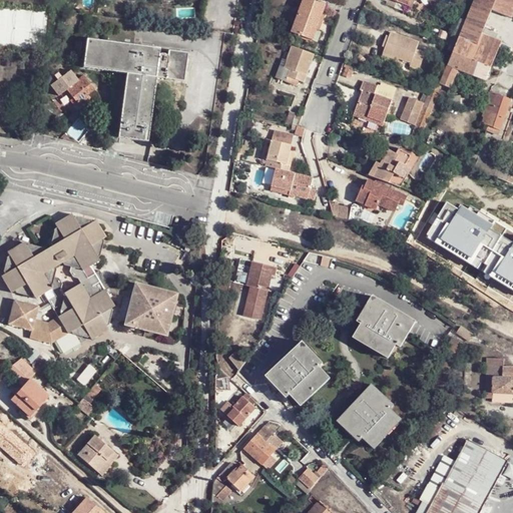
[(303,0),(291,34),(311,42),(324,6),(308,0),(303,0)]
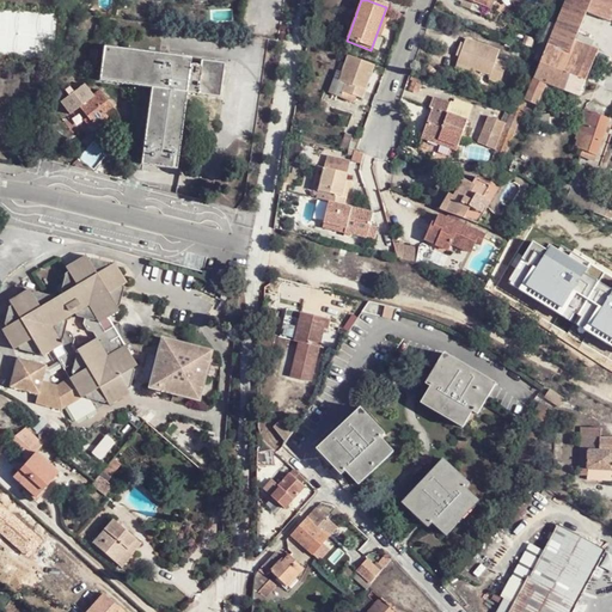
[(464,0),(491,11),(494,0),(464,0)]
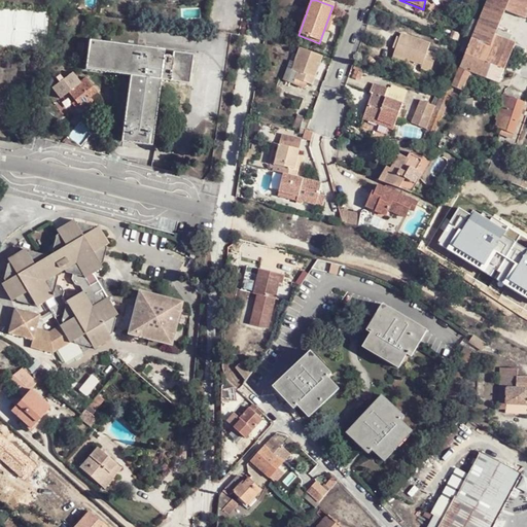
[(487,0),(487,2),(505,10),(506,6),(517,9),(520,0),(487,0)]
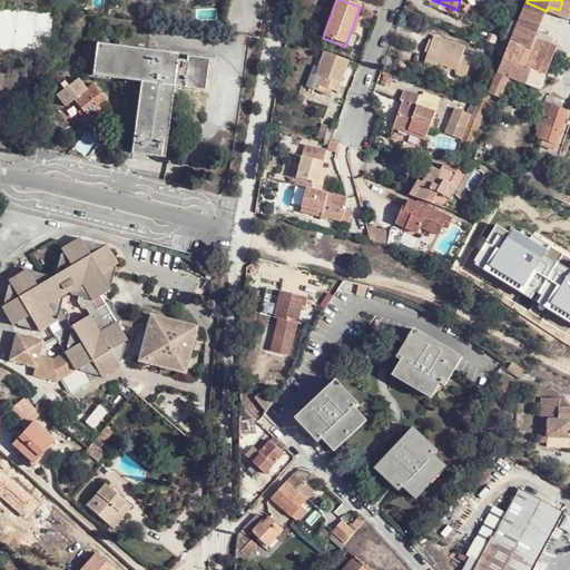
[(518,23),(513,36),(533,45),(536,37),(547,11),(527,2),(518,23)]
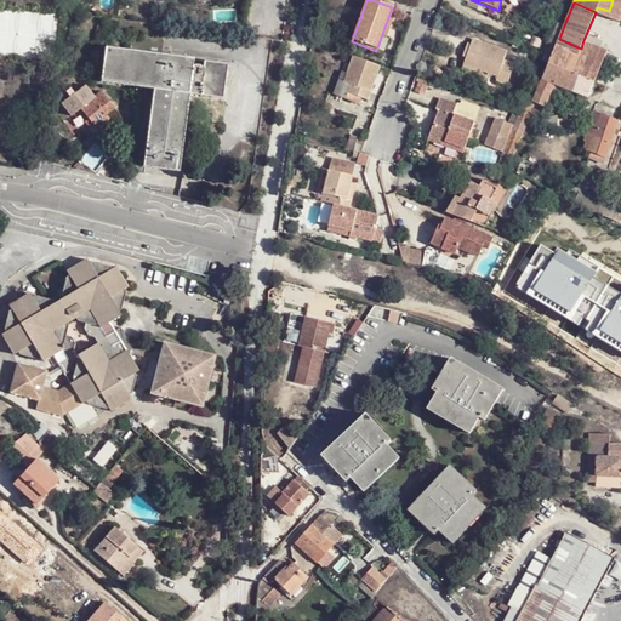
[(0,56),(47,60),(51,17),(0,13),(0,56)]
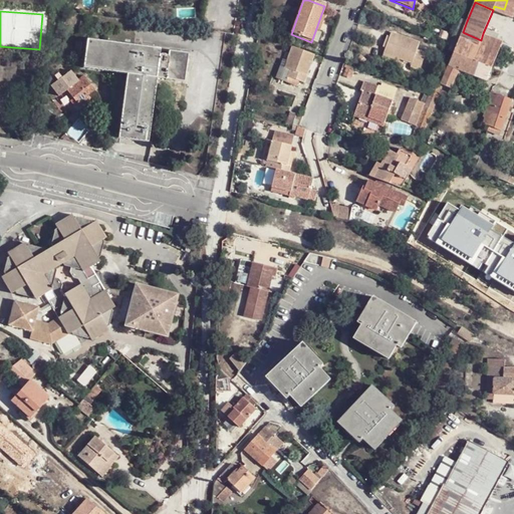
[(450,49),(455,51),(463,32),(467,21),(463,19),(450,49)]
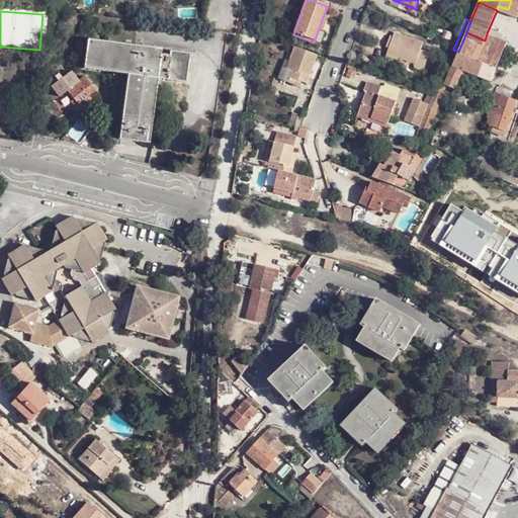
[(458,53),(497,68),(508,42),(487,33),(485,40),(466,32),(458,52),(458,53)]
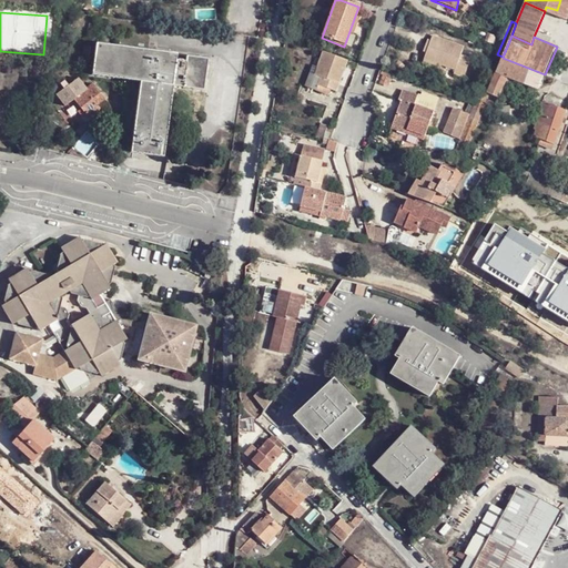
[(424,60),(440,66),(455,71),(453,75),(463,79),(469,61),(459,58),(463,49),(432,38),(429,42),(426,54),(424,60)]
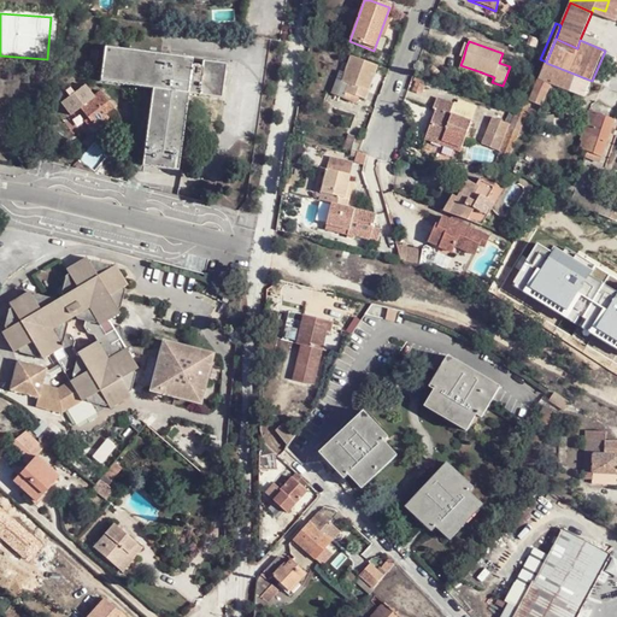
[(152,89),(189,93),(222,98),(223,83),(225,66),(225,63),(204,60),(203,66),(191,65),(192,58),(104,48),(100,82),(152,89)]
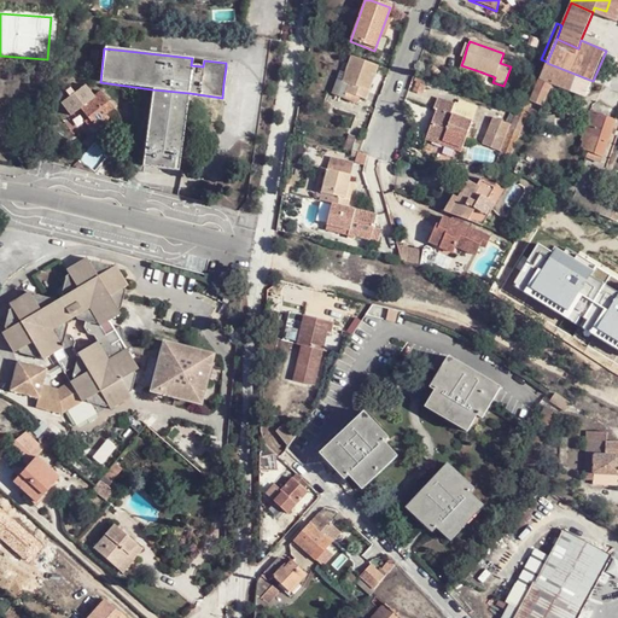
[(378,66),(351,57),(345,74),(340,71),(337,81),(348,86),(345,93),(365,101),(378,66)]
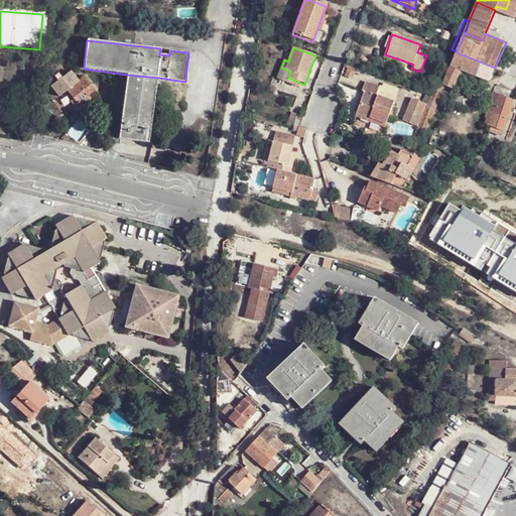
[(452,65),(462,69),(489,81),(495,68),(457,52),(452,65)]
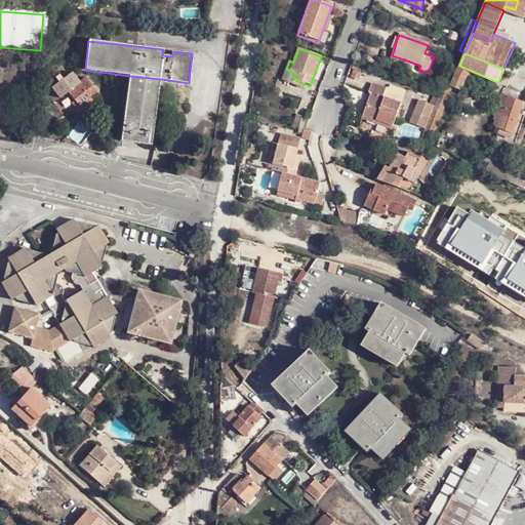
[(405,66),(407,61),(392,55),(390,59),(405,66)]
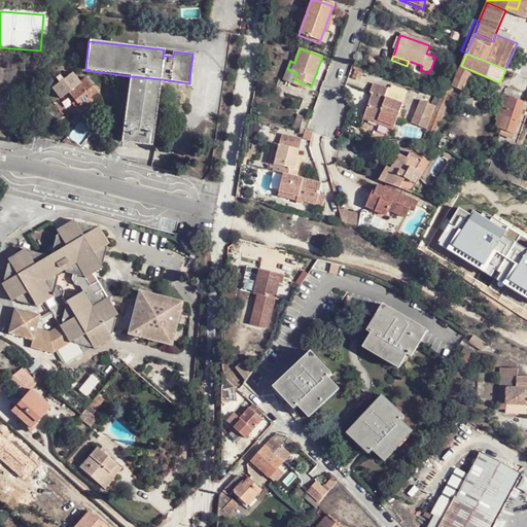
[(461,66),(453,85),(464,91),(471,70),(461,66)]
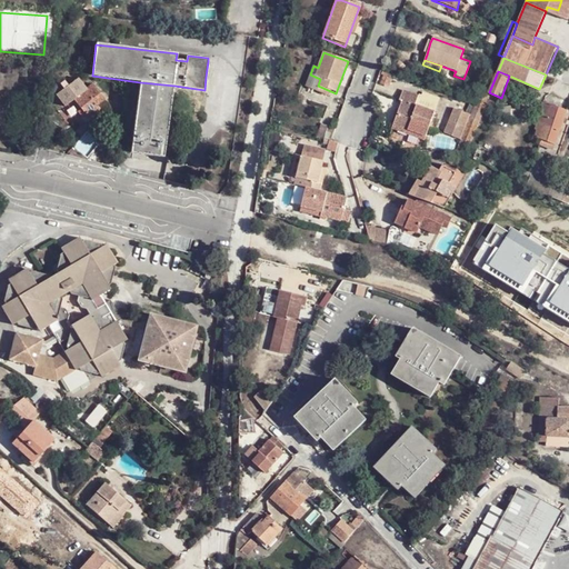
[(65,102),(73,96),(88,88),(79,75),(57,90),(65,102)]
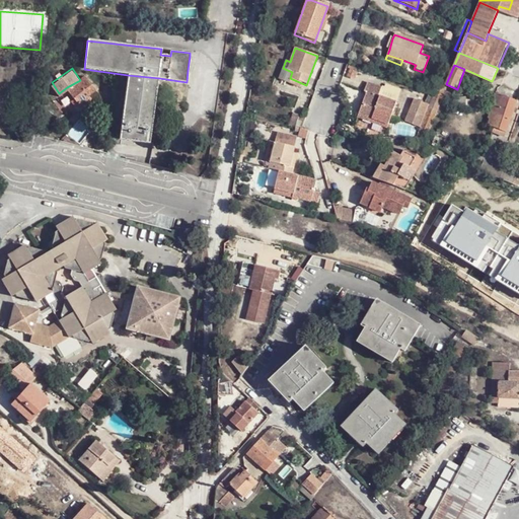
[(73,96),(77,102),(79,105),(90,98),(88,94),(95,89),(86,75),(80,80),(67,87),(73,96)]
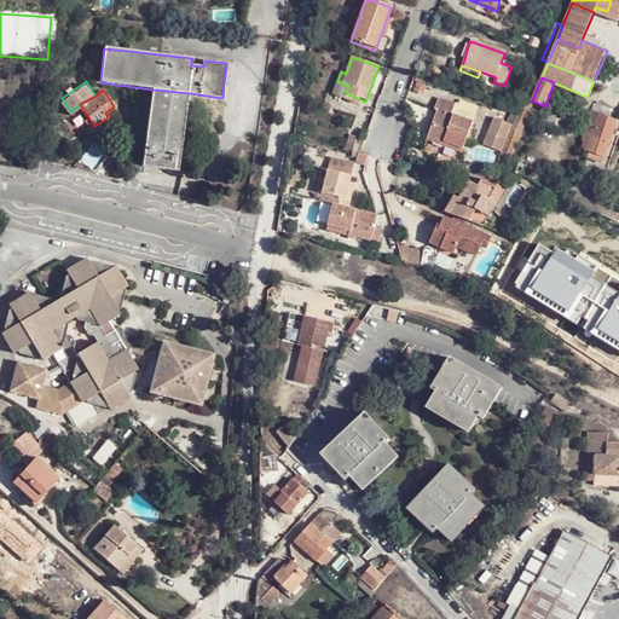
[(179,171),(190,93),(152,90),(143,167),(179,171)]
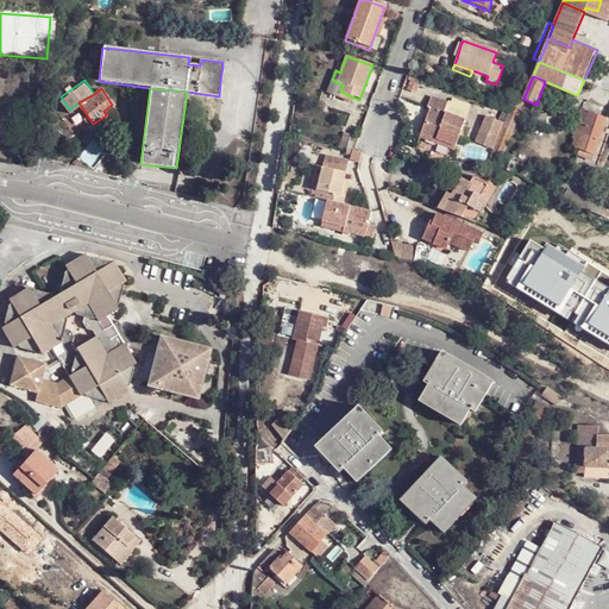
[(515,96),(512,105),(520,108),(523,99),(515,96)]
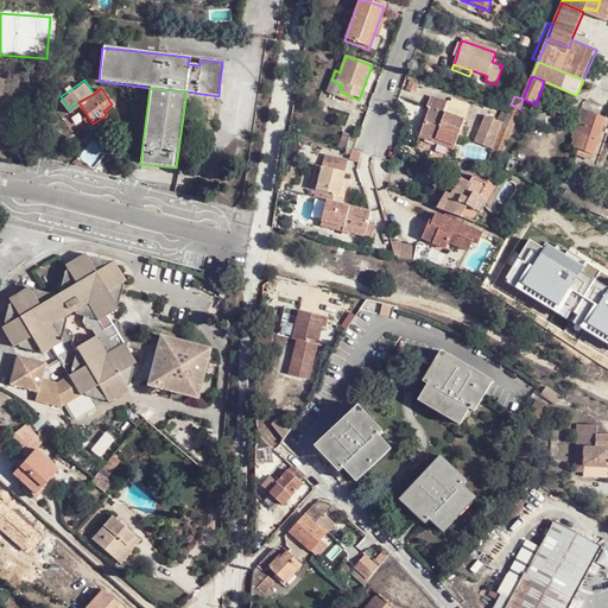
[(418,135),(453,149),(463,121),(442,114),(445,105),(428,97),(424,107),(428,109),(418,135)]
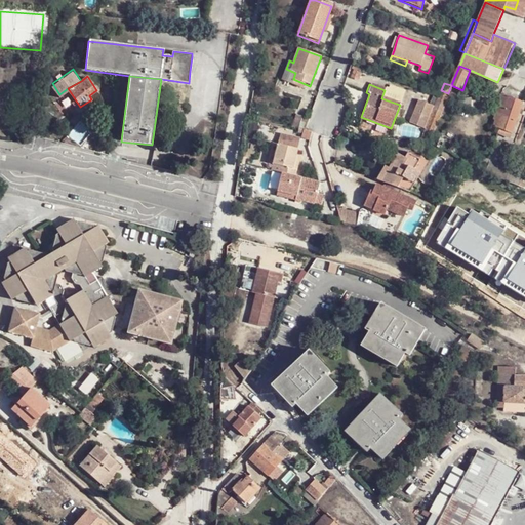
[(462,90),(451,85),(448,93),(459,97),(462,90)]
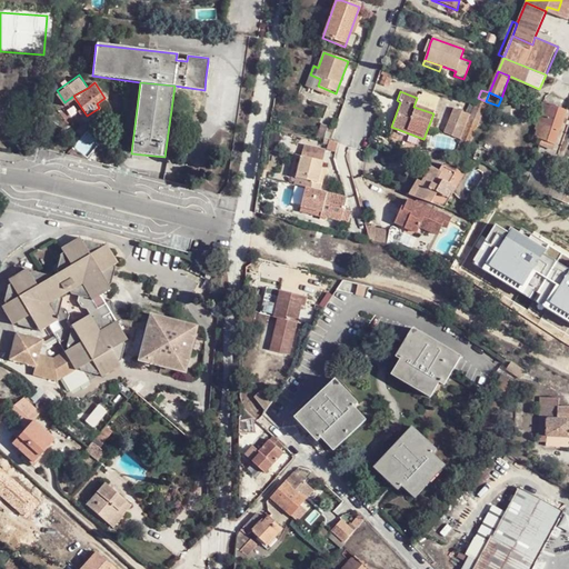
[(486,101),(478,98),(475,107),(471,117),(457,151),(465,153),(486,101)]
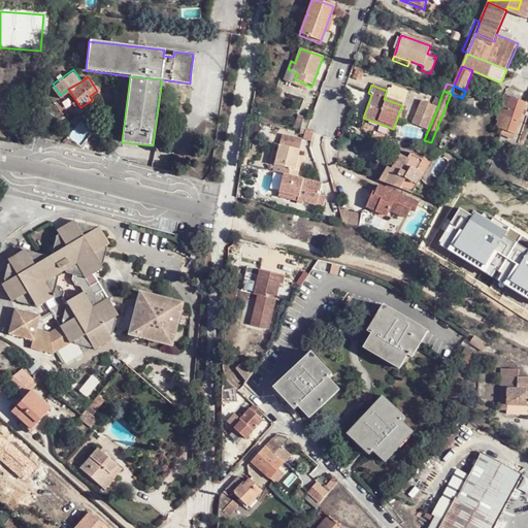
[(525,102),(504,93),(498,117),(497,128),(516,134),(527,102),(525,102)]
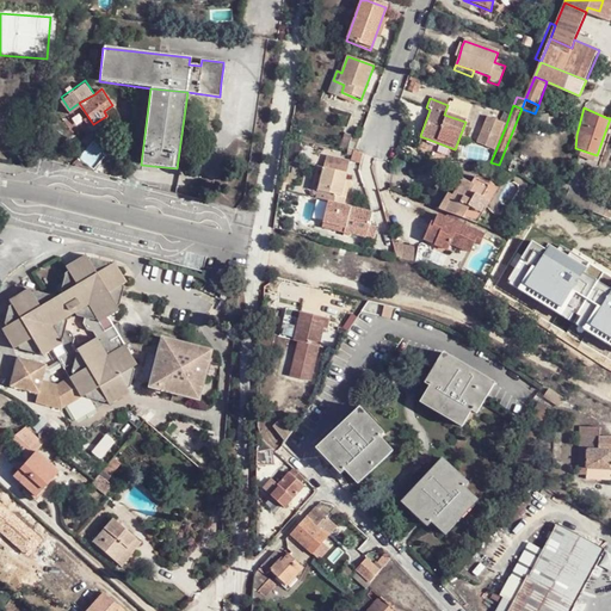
[(506,125),(510,115),(500,111),(497,122),(504,124),(506,125)]
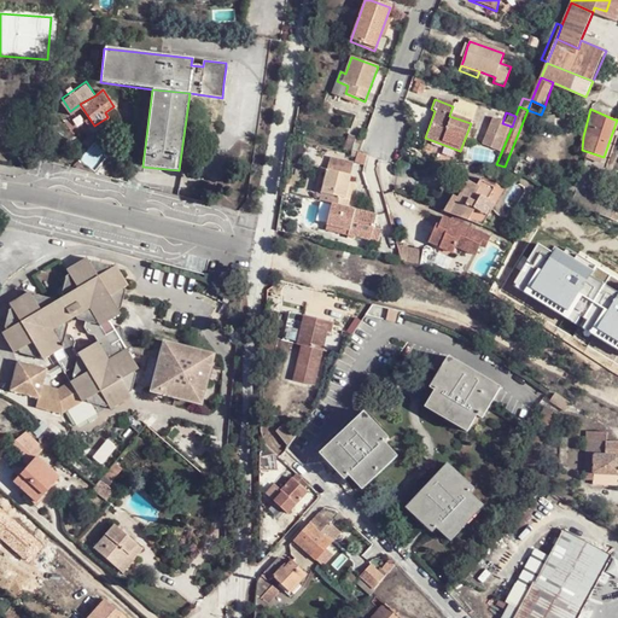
[(87,124),(92,122),(87,115),(82,117),(87,124)]
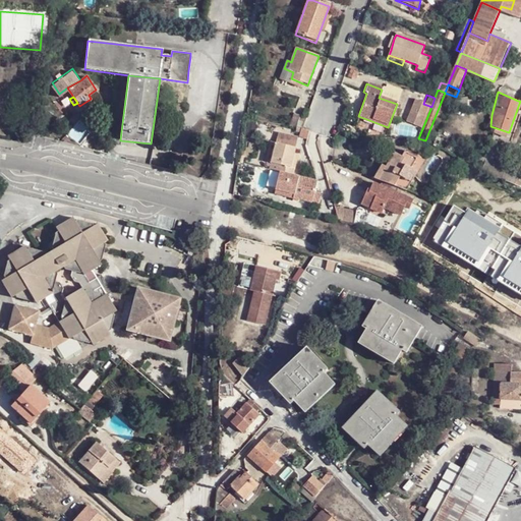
[(429,106),(423,104),(415,101),(406,123),(421,128),(429,106)]
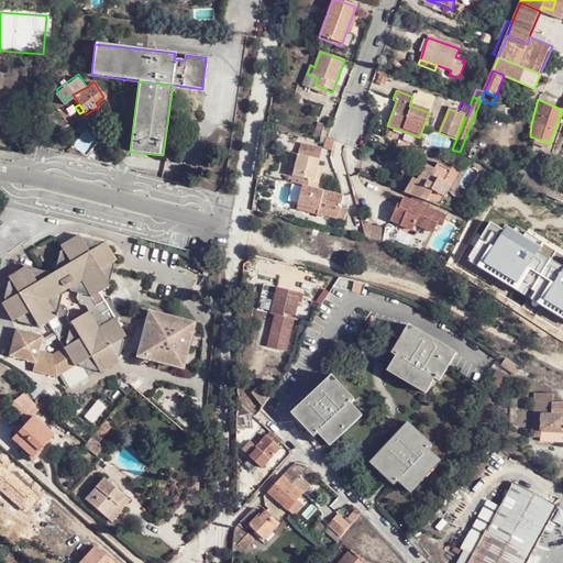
[(86,129),(101,141),(107,134),(95,124),(90,124),(87,128),(86,129)]
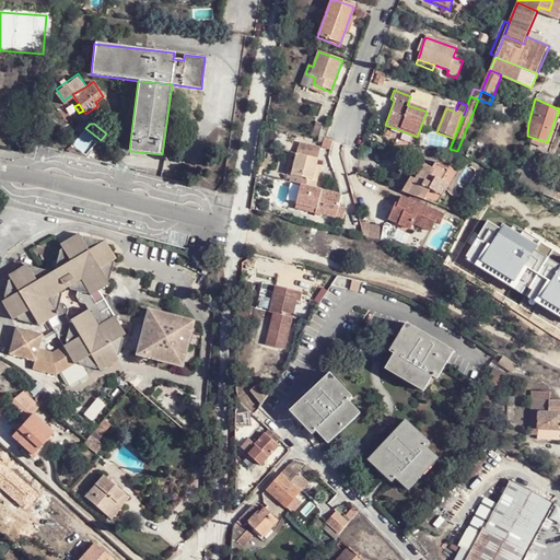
[(416,140),(417,137),(385,125),(384,129),(416,140)]
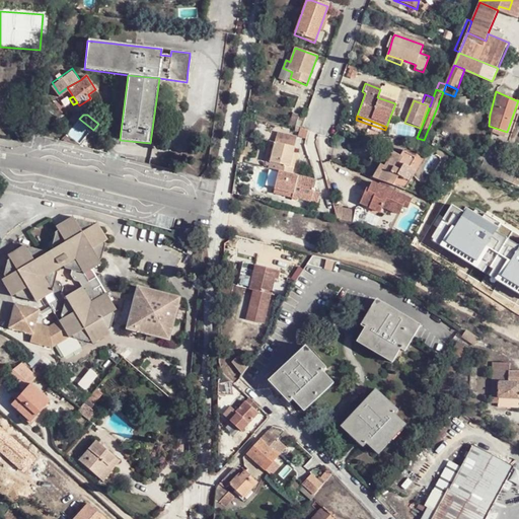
[(309,132),(302,129),(298,137),(306,140),(309,132)]
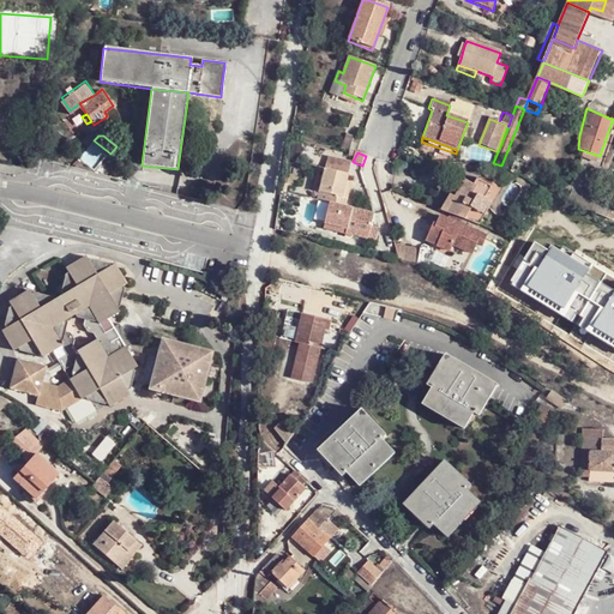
[(312,188),(320,192),(327,168),(319,166),(312,188)]
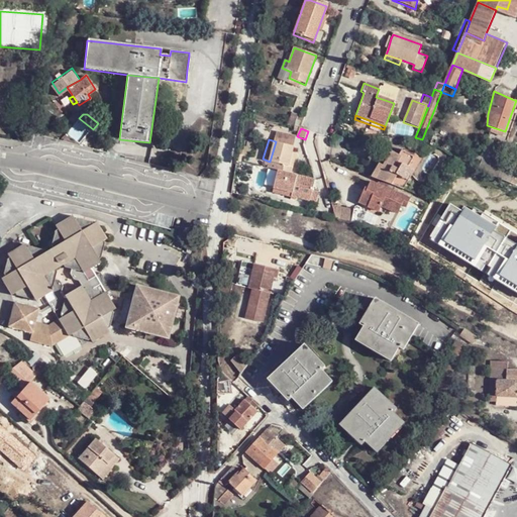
[(278,173),(293,178),(298,159),(292,157),(295,147),(276,141),(270,162),(268,171),(278,173)]
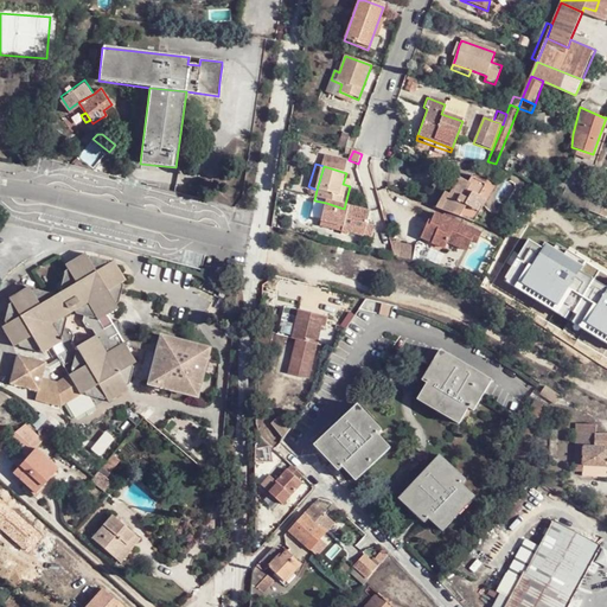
[(518,177),(536,186),(542,174),(523,166),(518,177)]
